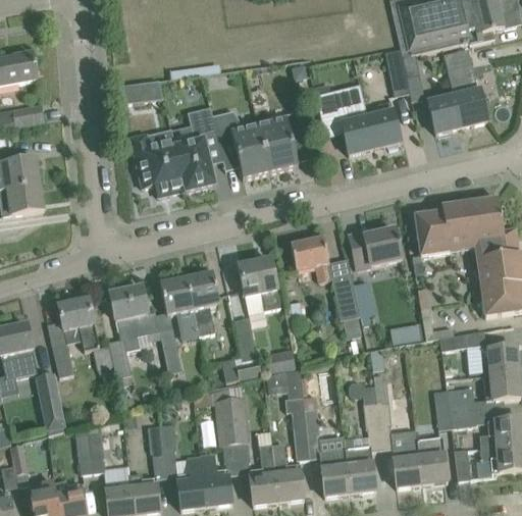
[(401,22),(426,16),(453,10),(463,7),(463,5),(474,3),(487,0),(424,0),(398,6),(401,22)]
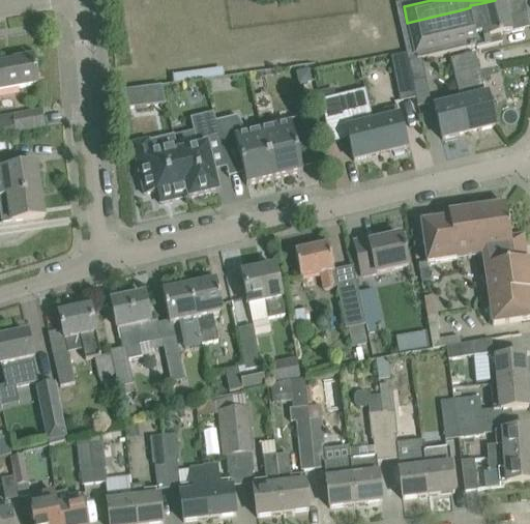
[(476,45),(501,38),(500,31),(524,25),(522,16),(517,10),(516,6),(518,0),(495,0),(481,3),(470,5),(470,7),(460,10),(433,17),(407,23),(415,56),(448,50),(476,42),(476,45)]
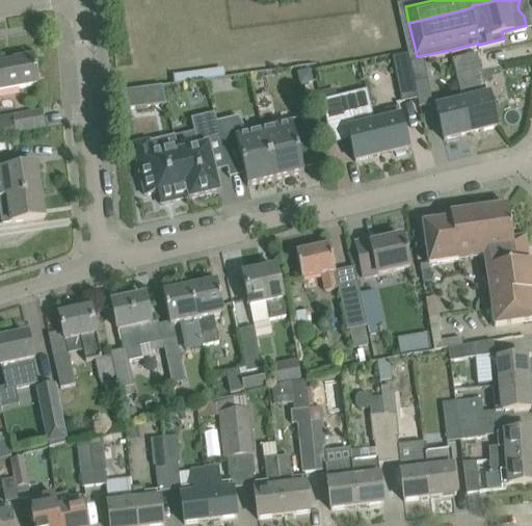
[(316,60),(357,52),(354,34),(313,43),(316,60)]
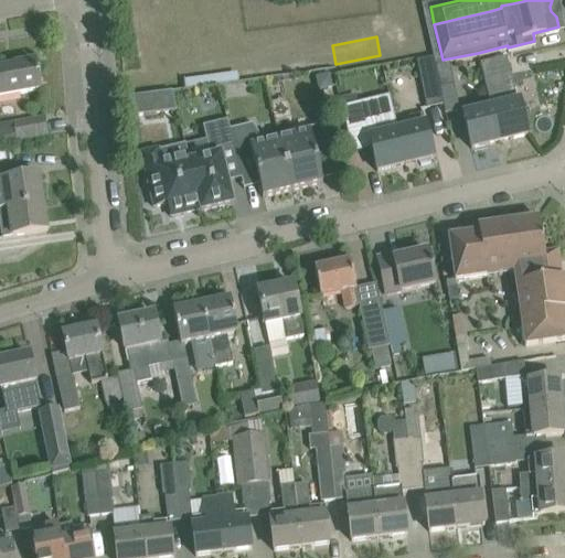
[(427,104),(444,100),(436,61),(434,53),(416,56),(427,104)]
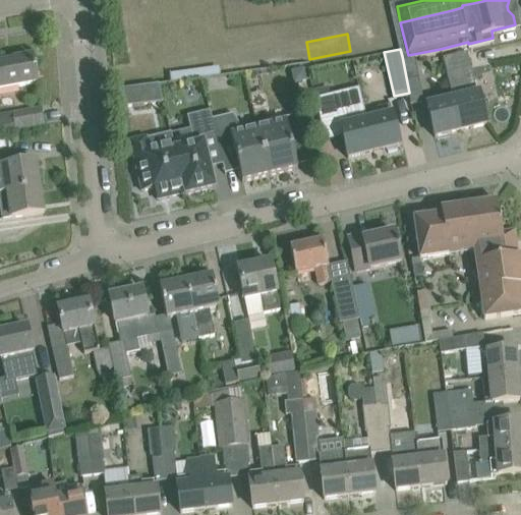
[(469,91),(462,65),(473,63),(469,49),(443,55),(453,95),(461,126),(487,120),(479,89),(469,91)]
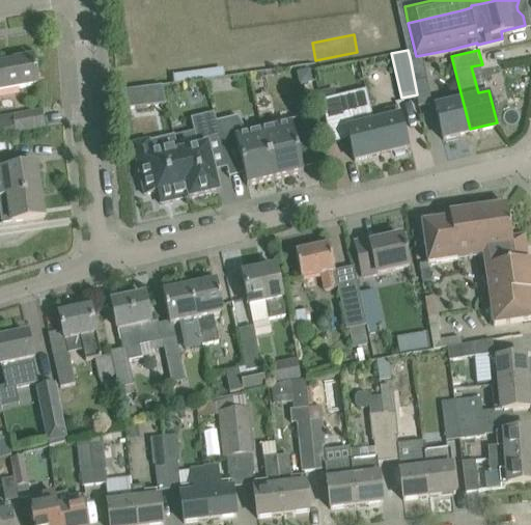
[(34,64),(32,53),(15,56),(15,58),(0,60),(0,86),(37,80),(35,68),(37,67),(36,64),(34,64)]
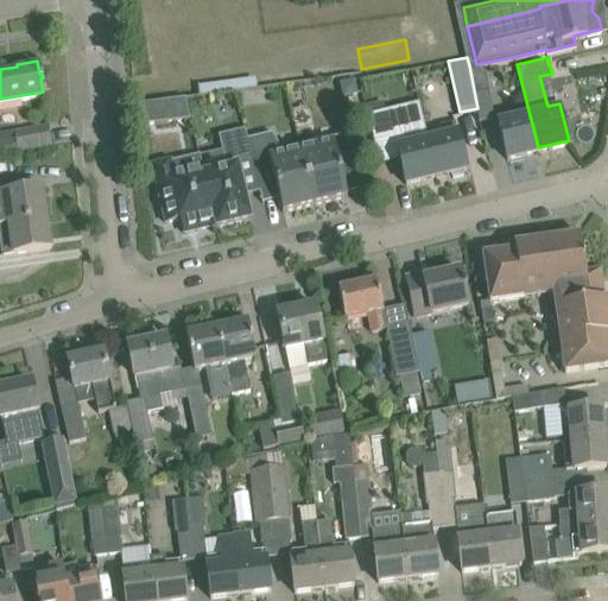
[(488,87),(483,64),(476,65),(476,64),(469,65),(477,108),(480,118),(494,114),(488,87)]
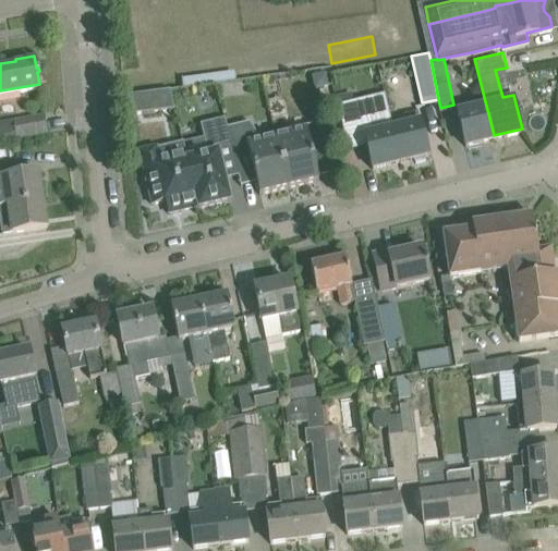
[(312,73),(315,85),(327,82),(325,70),(312,73)]
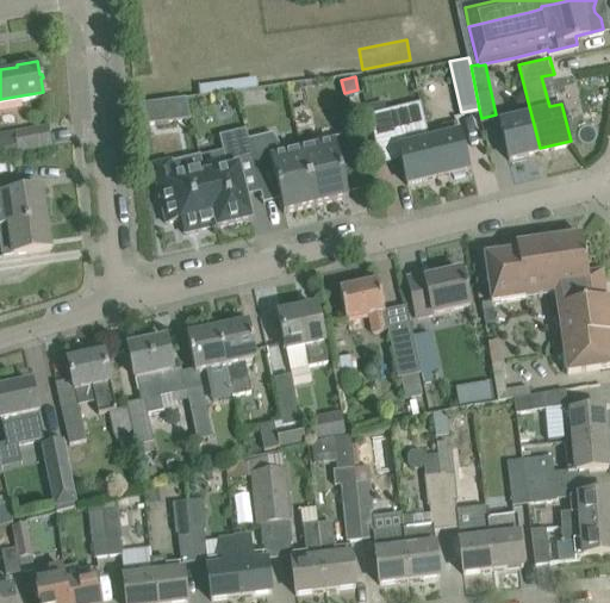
[(190,114),(190,113),(185,94),(150,98),(145,99),(147,120),(154,119),(190,114)]
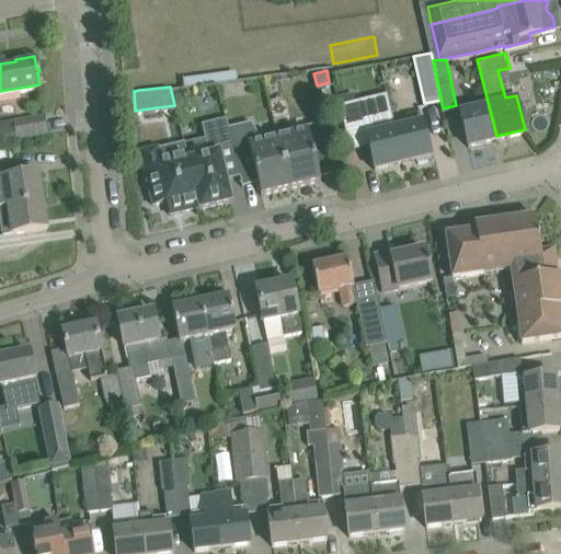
[(468,143),(496,136),(488,102),(459,108),(468,143)]
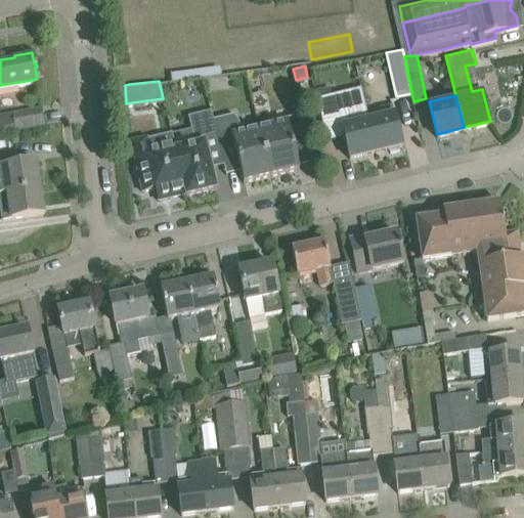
[(399,147),(400,142),(402,142),(392,101),(379,104),(382,114),(368,117),(376,148),(387,145),(390,149),(399,147)]
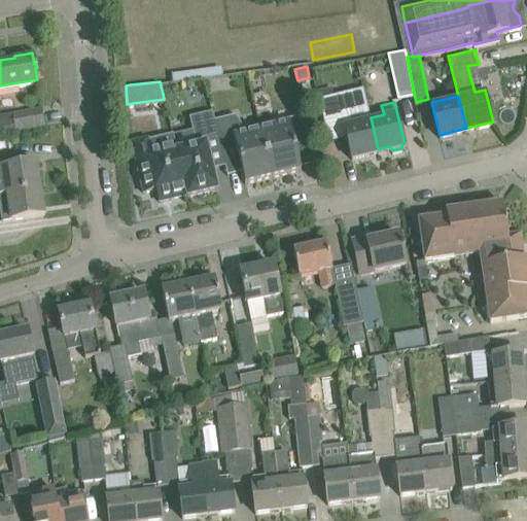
[(14,128),(44,122),(41,105),(0,112),(0,128),(14,126),(14,128)]
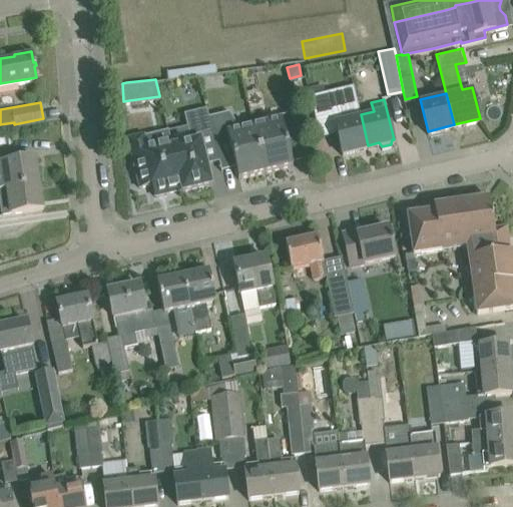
[(170,133),(169,134),(182,189),(211,182),(199,132),(210,129),(207,113),(208,112),(206,104),(184,110),(191,137),(173,141),(170,133)]
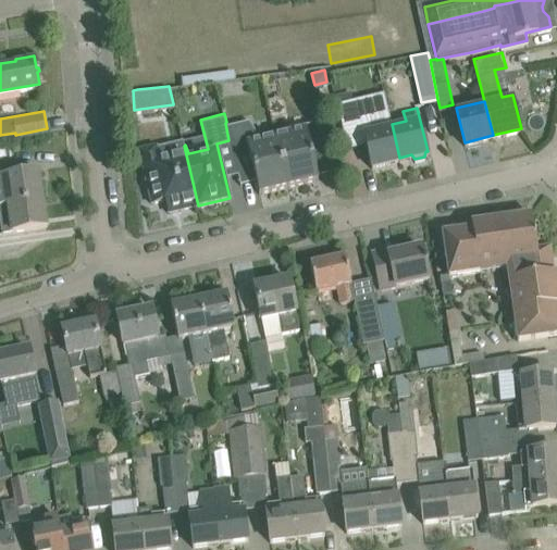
[(225,123),(229,140),(233,157),(250,152),(259,190),(288,183),(276,132),(259,136),(258,134),(249,116),(226,122),(225,123)]
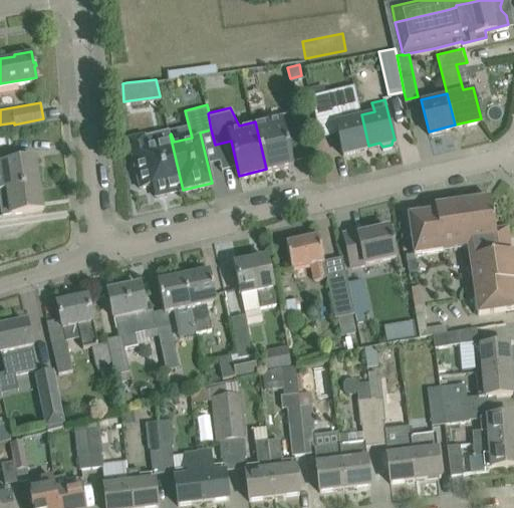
[(300,135),(294,109),(279,113),(280,114),(255,121),(266,169),(293,163),(287,138),(300,135)]
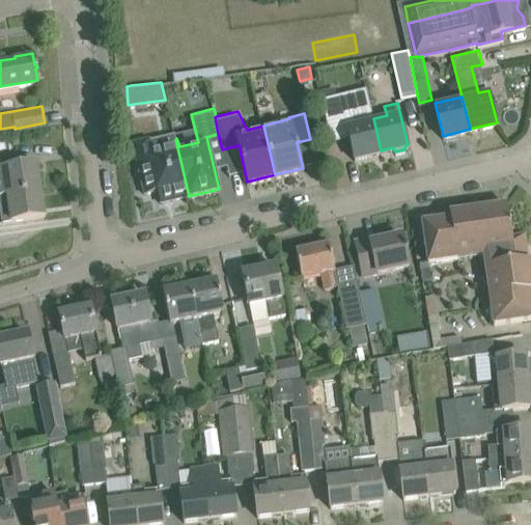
[(354,158),(381,150),(373,118),(346,125),(354,158)]
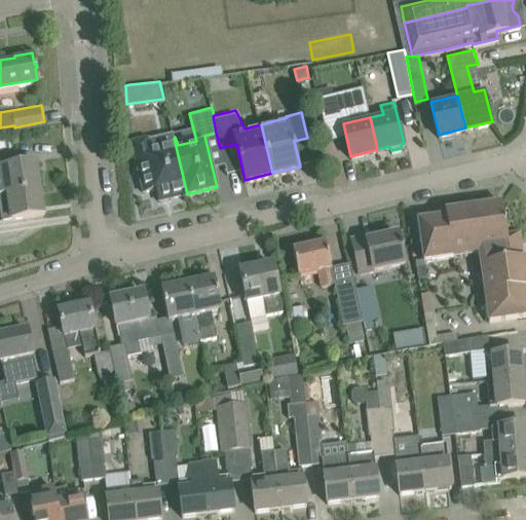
[(149,144),(147,135),(130,139),(143,190),(156,186),(159,198),(186,192),(187,194),(174,138),(149,144)]
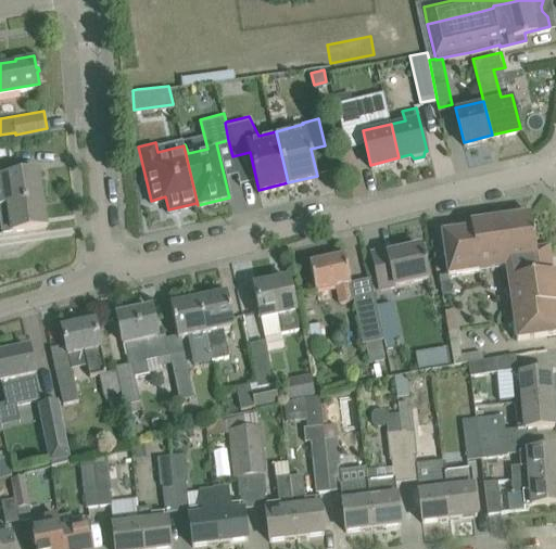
[(0,201),(8,200),(42,194),(38,167),(0,173),(0,201)]
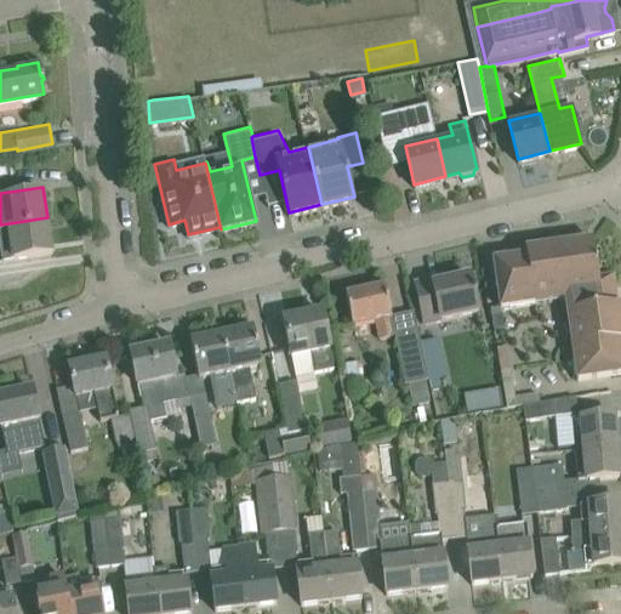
[(0,233),(4,256),(13,255),(52,249),(47,217),(9,223),(0,225),(0,233)]
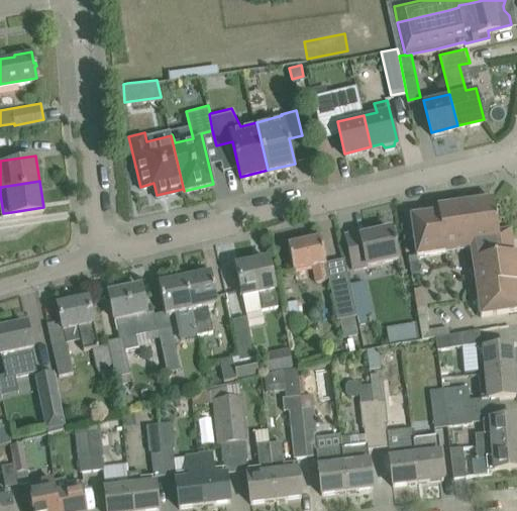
[(498,227),(493,196),(437,204),(438,209),(411,213),(417,253),(471,245),(481,313),(516,307),(516,285),(516,280),(516,250),(514,251),(510,225),(498,227)]
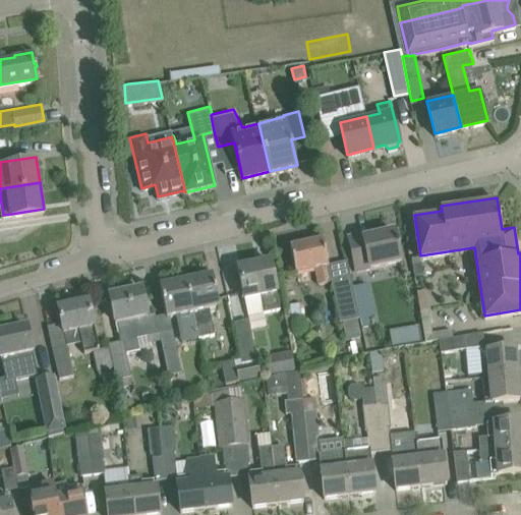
[(397,241),(394,228),(364,235),(363,231),(348,234),(356,271),(402,260),(399,245),(400,245),(399,240),(397,241)]
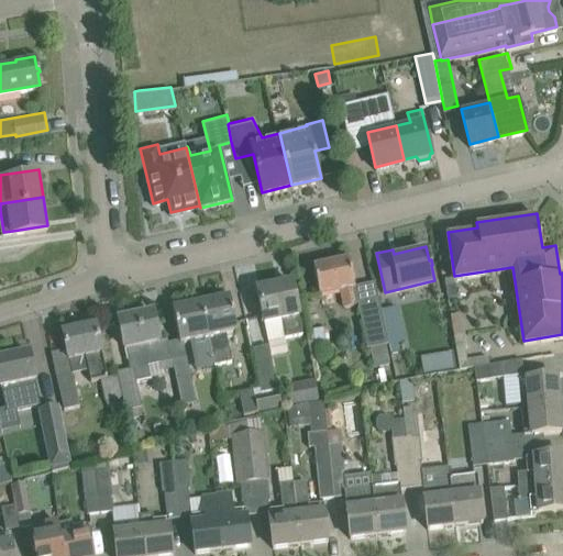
[(355,282),(349,255),(313,263),(319,291),(340,287),(343,303),(357,300),(367,345),(371,344),(374,359),(389,356),(386,341),(374,278),(355,282)]
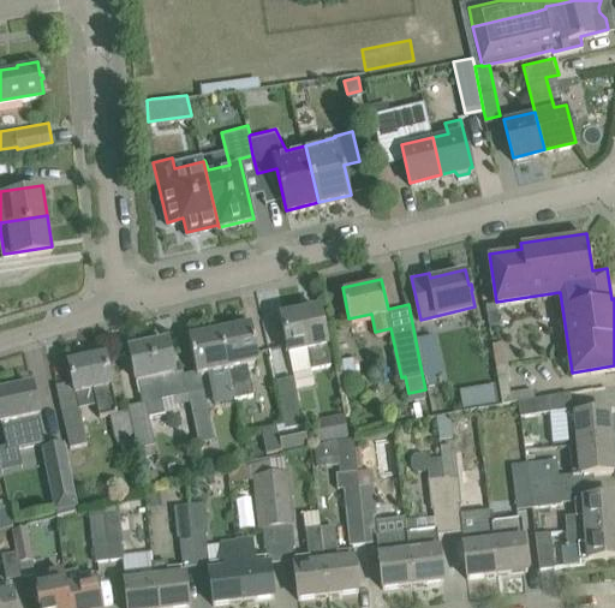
[(418,344),(415,328),(410,304),(408,304),(422,373),(424,371),(422,362),(439,358),(434,340),(418,344)]
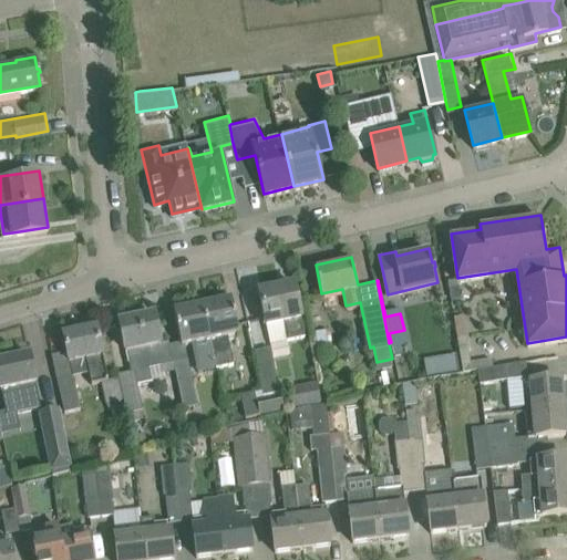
[(270,339),(287,335),(303,332),(300,313),(294,281),(259,289),(270,339)]
